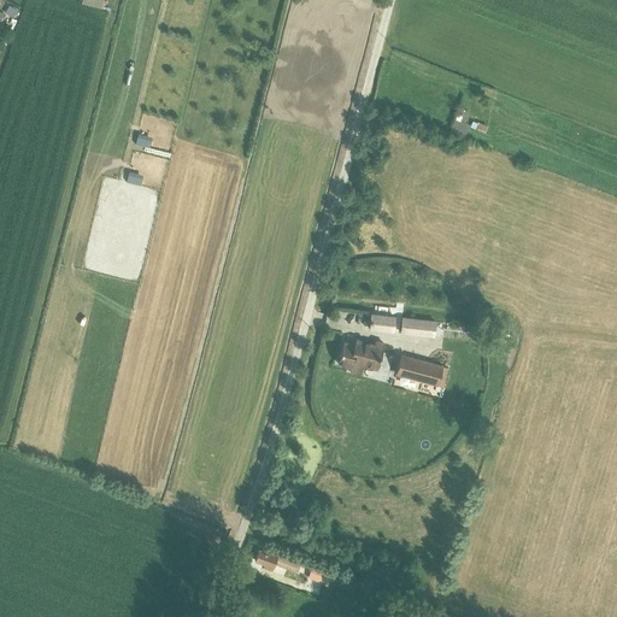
[(9,5),(5,11),(13,17),(17,10),(9,5)]
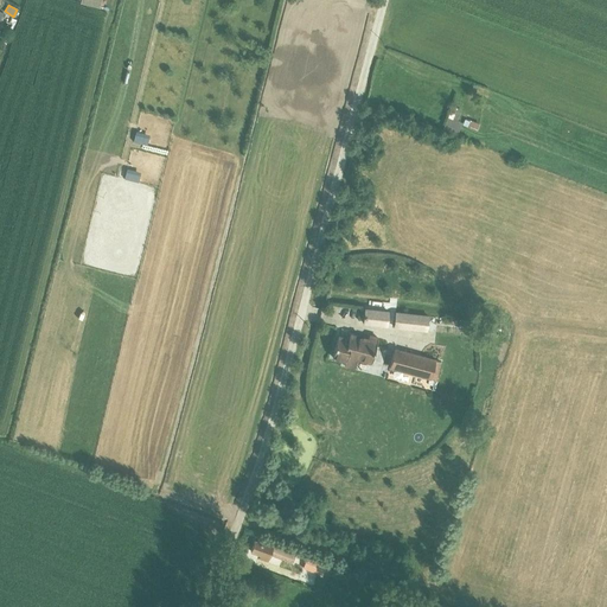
[(453,106),(445,128),(459,134),(462,122),(459,121),(464,109),(453,106)]
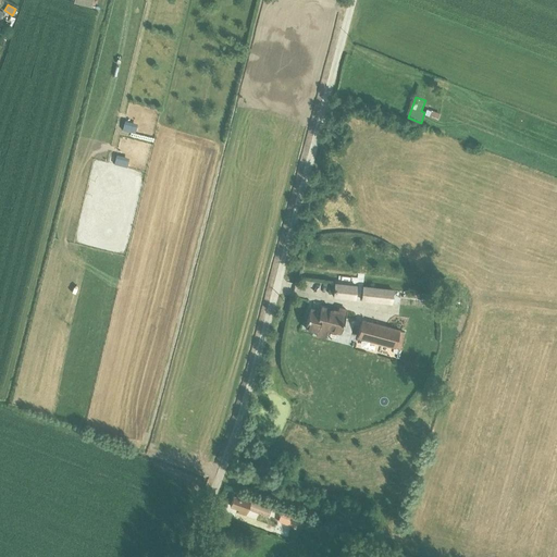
[(428,109),(425,114),(440,120),(442,113),(428,109)]
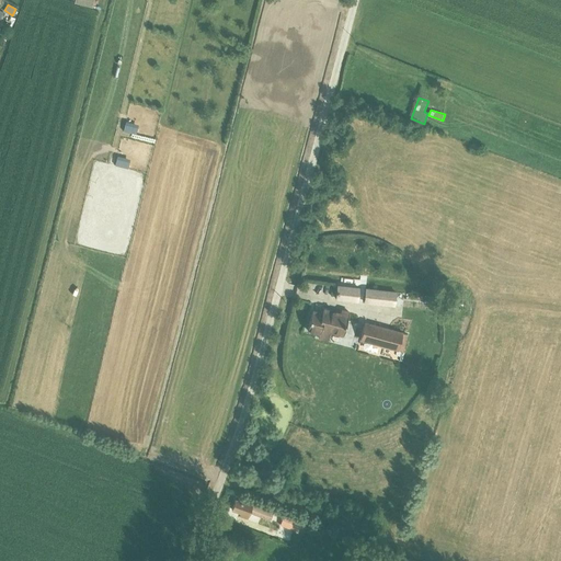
[(338,285),(336,298),(358,301),(359,287),(338,285)]
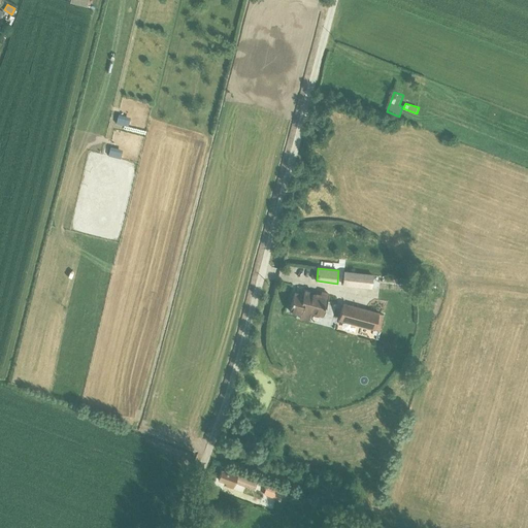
[(343,270),(342,285),(371,288),(373,273),(343,270)]
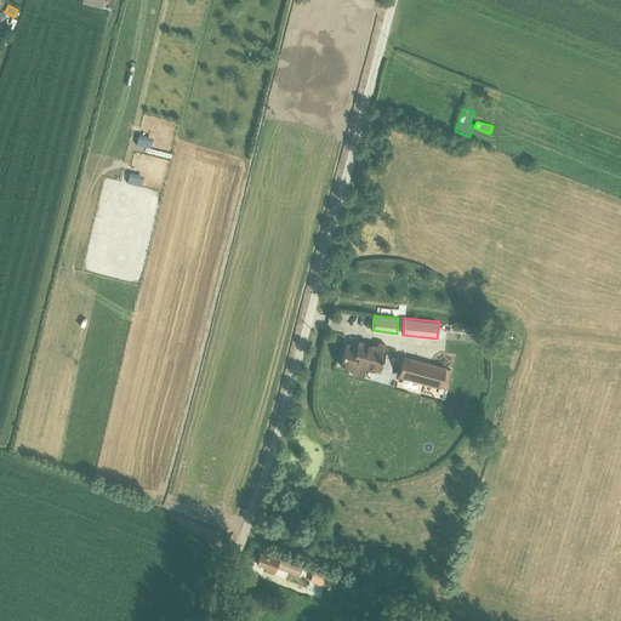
[(346,343),(340,364),(353,368),(352,375),(363,377),(365,368),(380,371),(387,343),(377,341),(376,346),(358,342),(357,346),(346,343)]
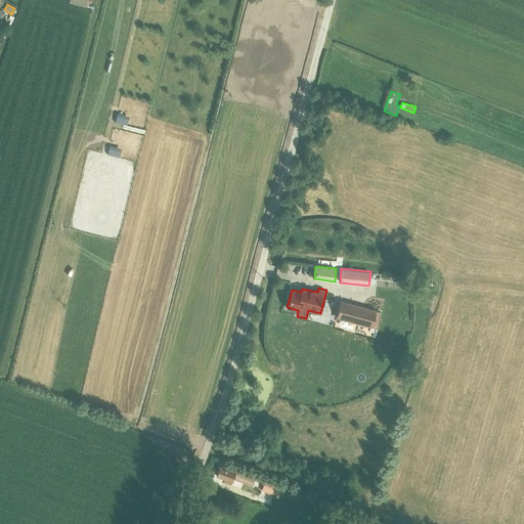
[(341,301),(337,317),(377,326),(381,312),(376,311),(377,309),(341,301)]
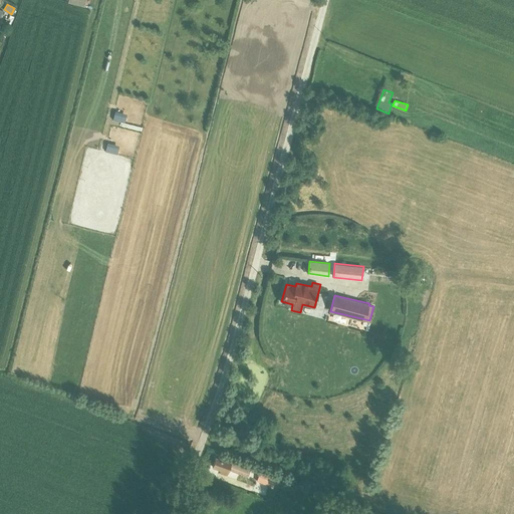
[(216,457),(212,466),(219,469),(218,471),(227,475),(229,469),(248,476),(250,470),(216,457)]
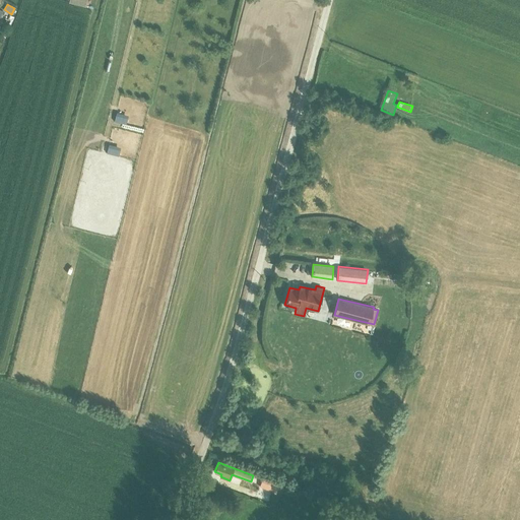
[(288,488),(268,480),(264,489),(285,497),(288,488)]
